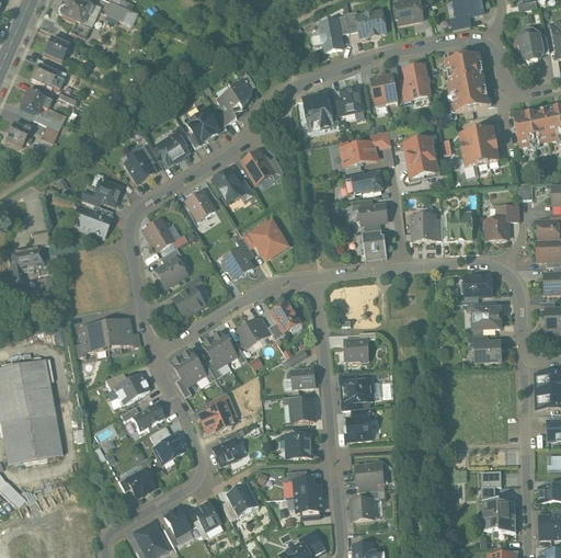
[(91,2),(87,0),(79,0),(68,0),(66,4),(63,4),(60,7),(59,9),(59,12),(61,14),(61,15),(76,22),(70,33),(84,40),(90,29),(81,24),(91,2)]
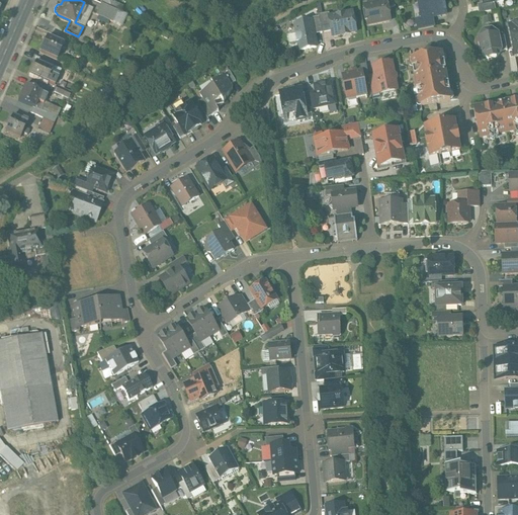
[(102,0),(90,0),(89,3),(110,12),(112,5),(111,4),(102,0)]
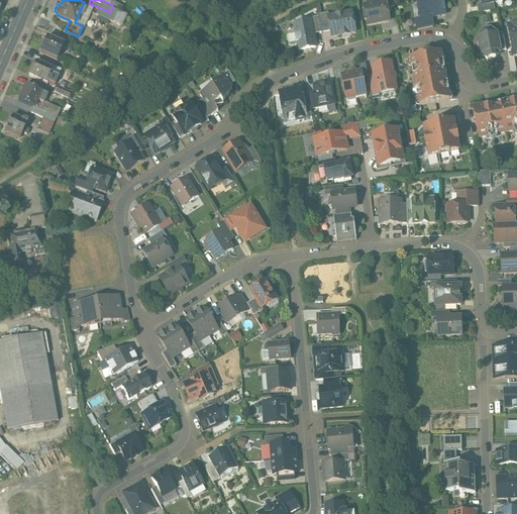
[(382,0),(374,2),(373,1),(364,2),(368,21),(390,17),(387,5),(386,0),(382,0)]
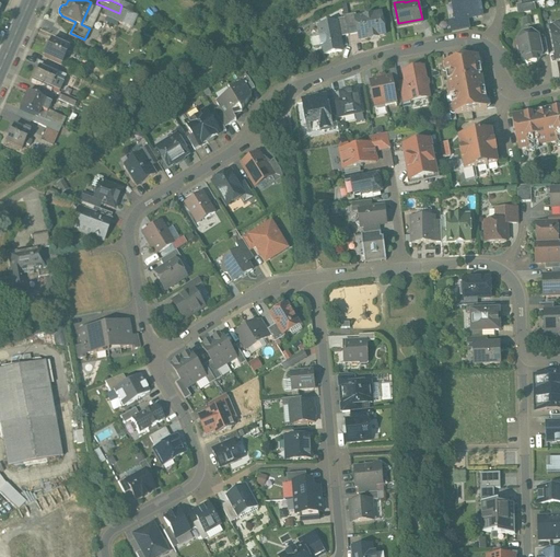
[(455,0),(456,4),(454,9),(455,16),(455,18),(467,15),(482,12),(480,0),(455,0)]
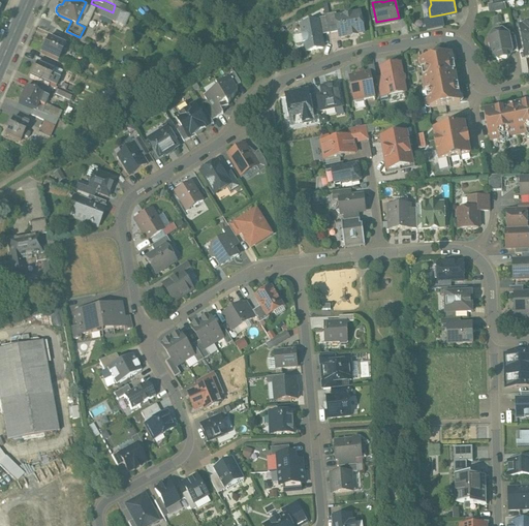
[(499,0),(494,1),(488,2),(489,11),(506,8),(504,0),(499,0)]
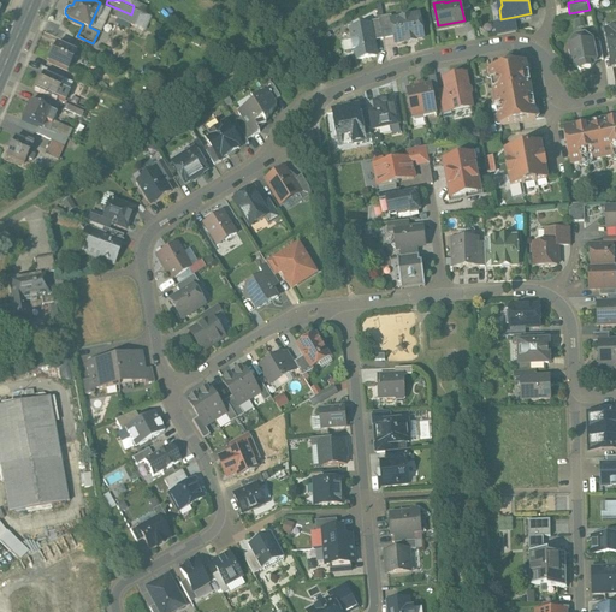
[(391,11),(379,13),(379,16),(383,35),(395,33),(392,19),(391,11)]
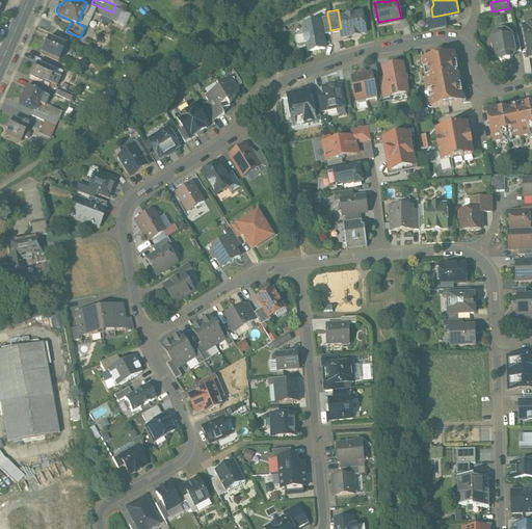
[(362,9),(353,10),(351,14),(339,17),(341,28),(342,34),(352,32),(352,31),(357,30),(357,31),(366,30),(364,22),(365,22),(366,19),(365,14),(363,11),(362,11),(362,9)]
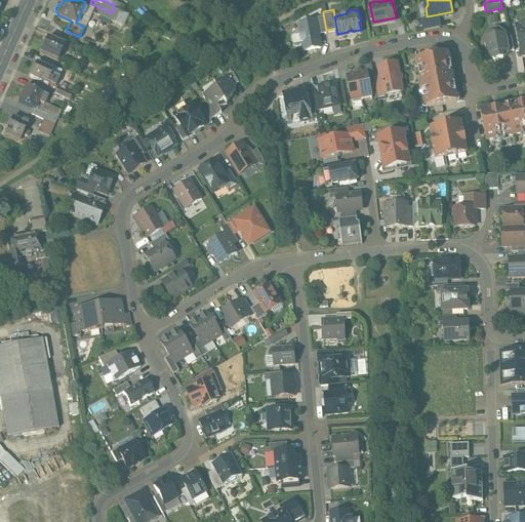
[(323,13),(314,15),(315,18),(316,18),(318,32),(326,30),(323,13)]
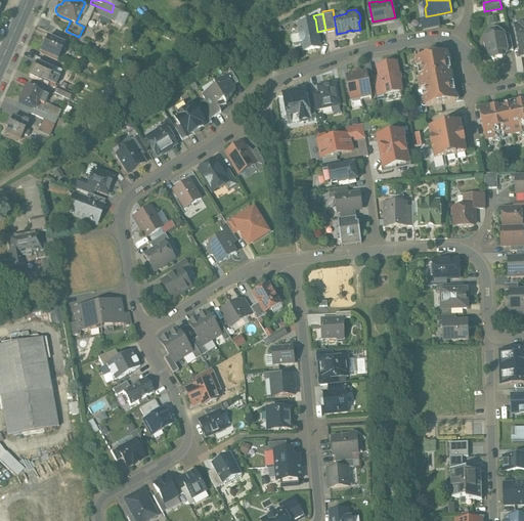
[(437,14),(426,16),(426,15),(421,16),(423,27),(439,24),(437,14)]
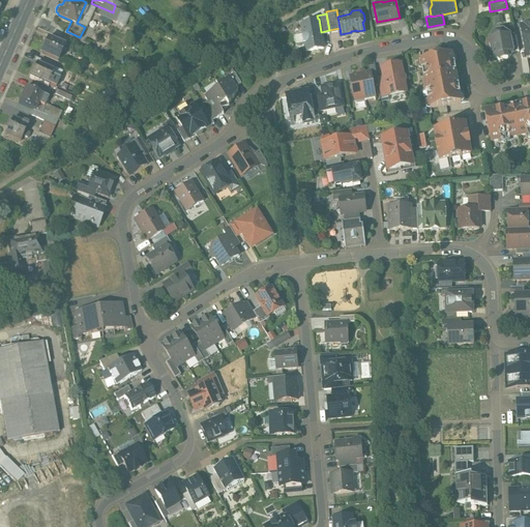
[(318,19),(302,22),(303,31),(301,31),(303,40),(305,39),(307,48),(323,45),(321,32),(319,19),(318,19)]
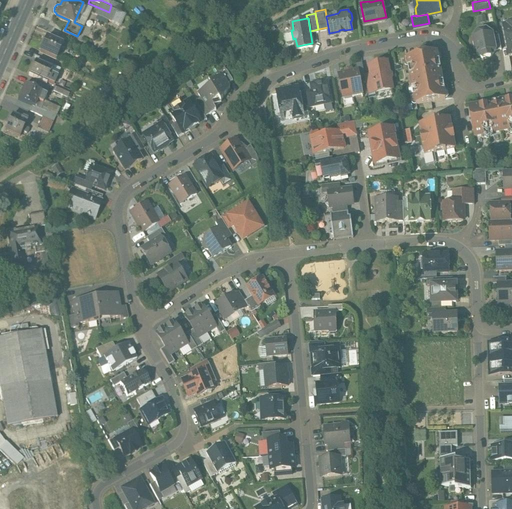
[(511,21),(503,24),(508,53),(511,52),(511,21)]
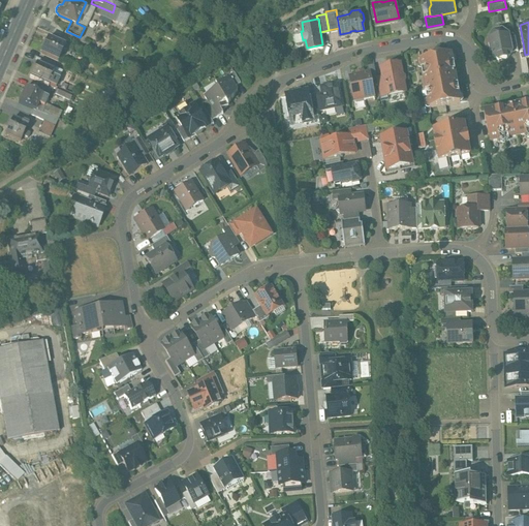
[(508,32),(502,28),(494,29),(489,36),(490,39),(489,41),(490,48),(492,50),(493,53),(499,58),(507,56),(511,50),(509,35),(508,32)]
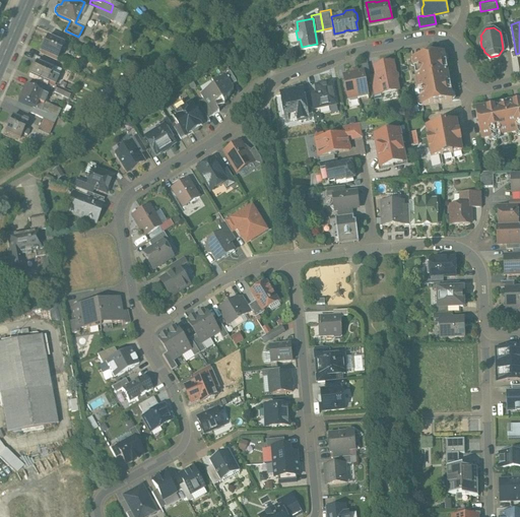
[(506,34),(501,35),(503,49),(509,48),(506,34)]
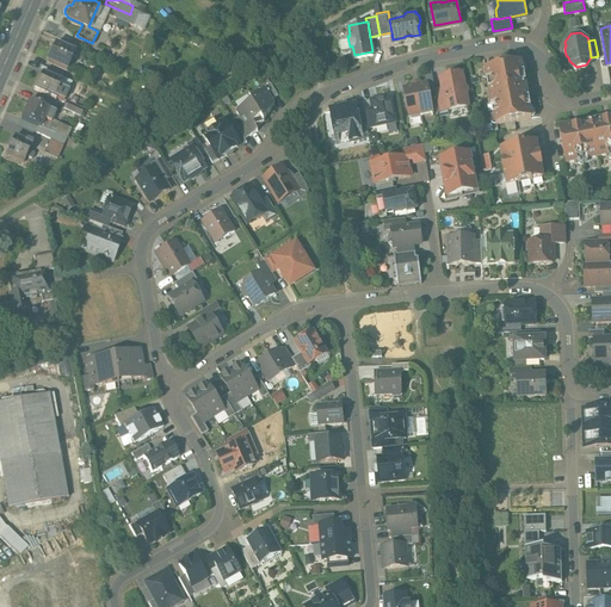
[(78,47),(65,42),(63,45),(55,41),(50,50),(47,57),(48,57),(47,59),(67,68),(78,47)]
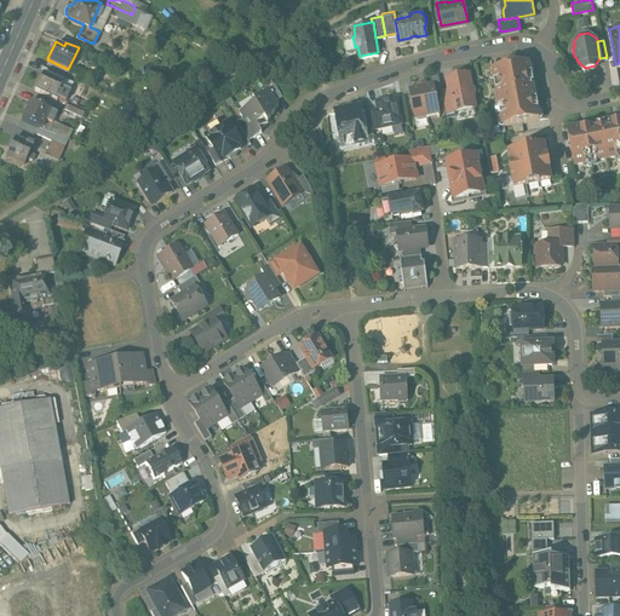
[(528,59),(493,67),(498,91),(504,122),(522,120),(539,116),(528,59)]
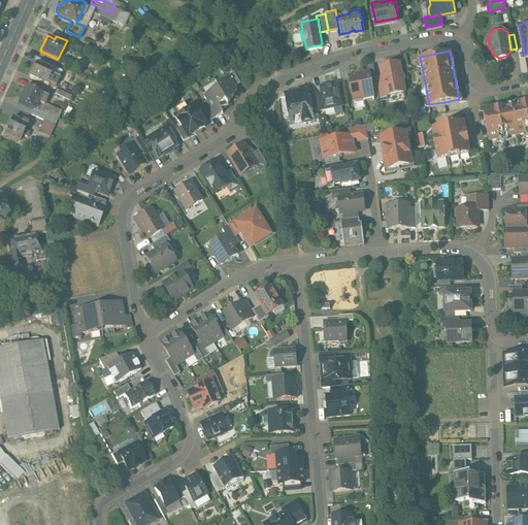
[(55,65),(45,61),(44,64),(36,60),(31,73),(47,80),(55,65)]
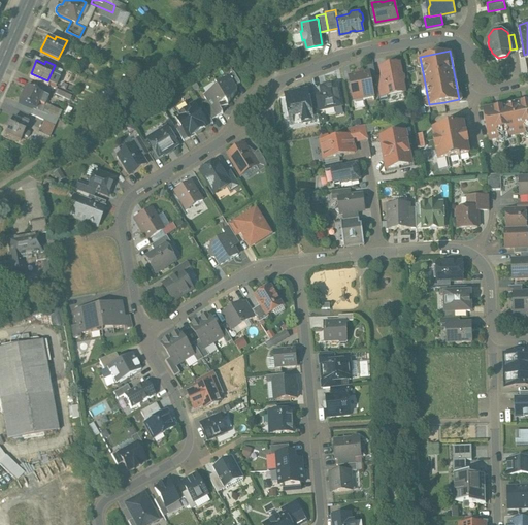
[(394,62),(386,63),(386,68),(383,73),(382,73),(382,74),(386,93),(405,89),(400,66),(395,67),(394,62)]
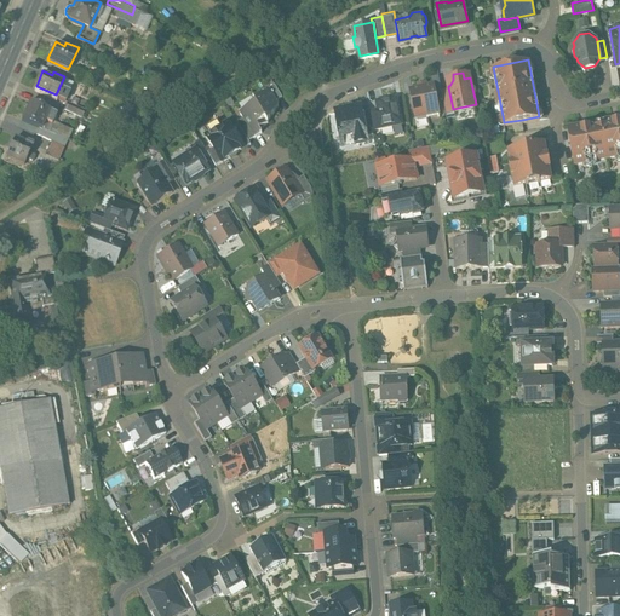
[(275,81),(269,85),(270,87),(276,98),(282,93),(275,81)]
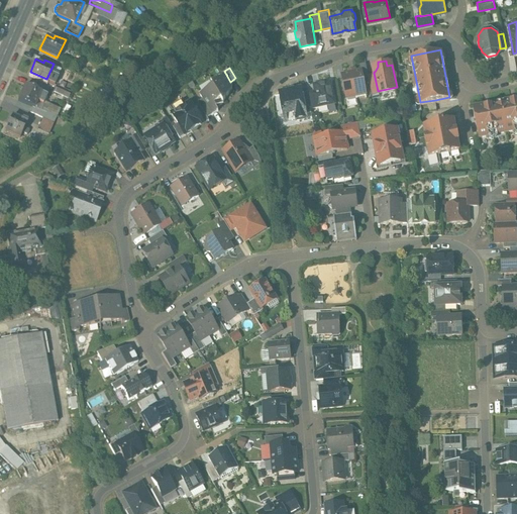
[(360,68),(342,72),(347,98),(366,94),(360,68)]
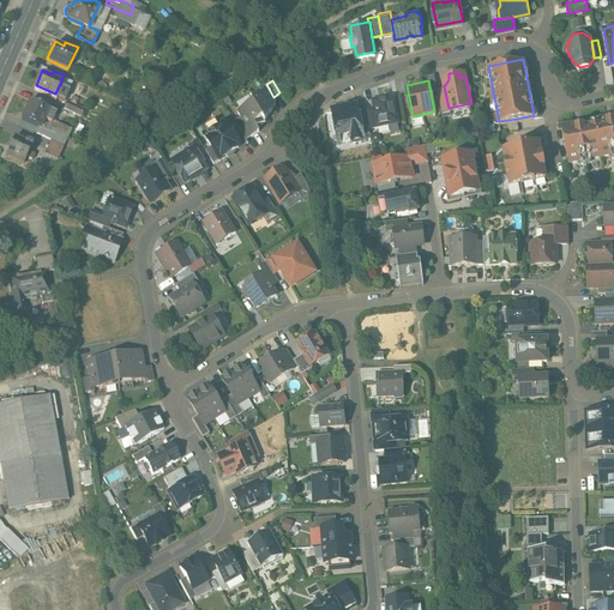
[(253,98),(238,108),(241,114),(252,133),(259,128),(257,125),(265,119),(276,101),(274,97),(268,86),(251,96),(253,98)]
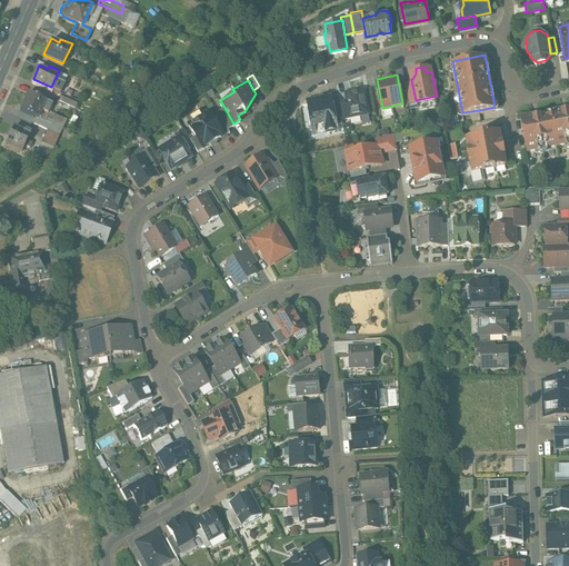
[(411,80),(406,81),(409,101),(416,100),(411,80)]
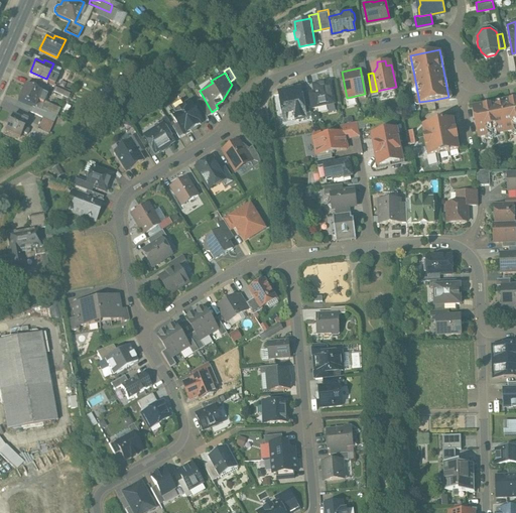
[(414,76),(404,78),(410,111),(435,106),(434,100),(419,102),(414,76)]
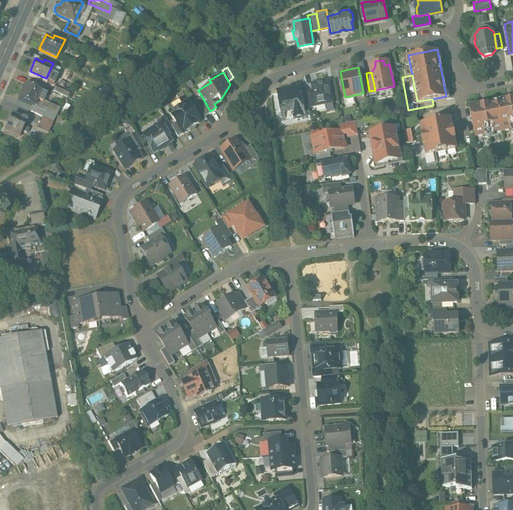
[(329,77),(311,81),(312,88),(315,103),(316,103),(333,100),(329,77)]
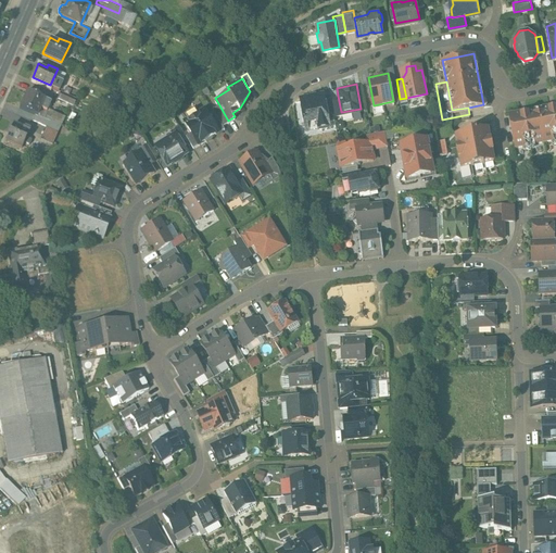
[(38,95),(26,89),(20,105),(37,114),(46,96),(39,92),(38,95)]
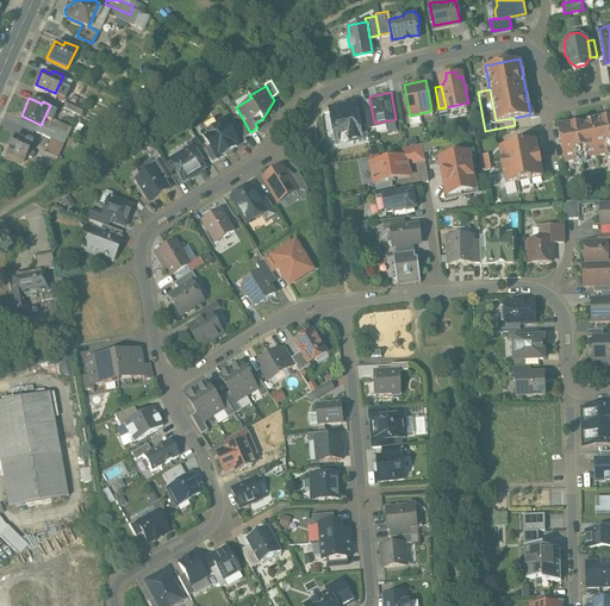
[(360,130),(356,108),(354,101),(330,105),(332,118),(330,119),(331,127),(334,127),(334,129),(335,129),(336,141),(361,136),(360,130)]
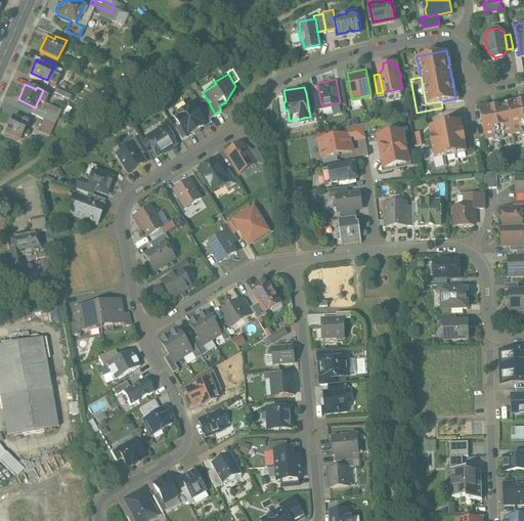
[(318,90),(312,92),(314,107),(321,105),(318,90)]
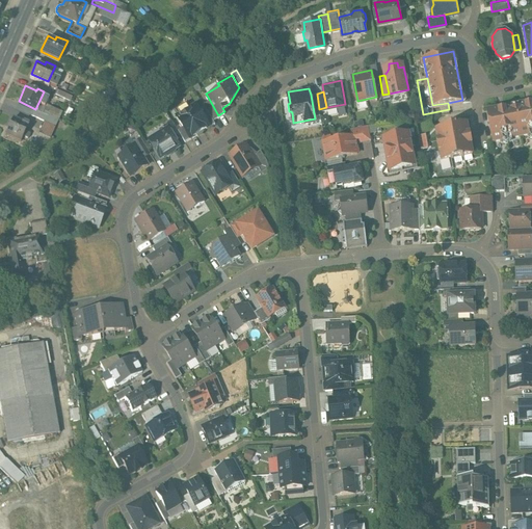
[(320,112),(319,109),(317,94),(311,95),(314,113),(320,112)]
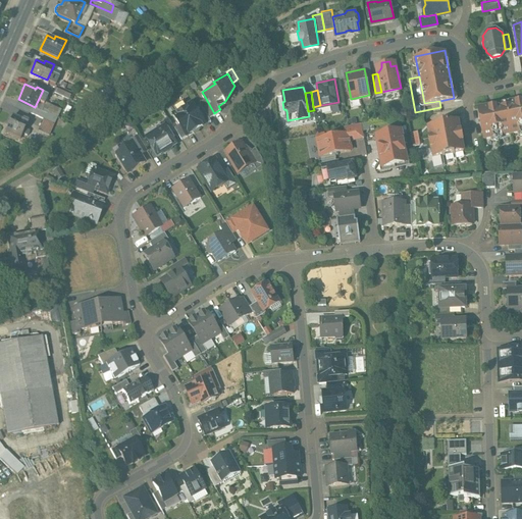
[(214,113),(205,97),(200,101),(204,108),(209,116),(214,113)]
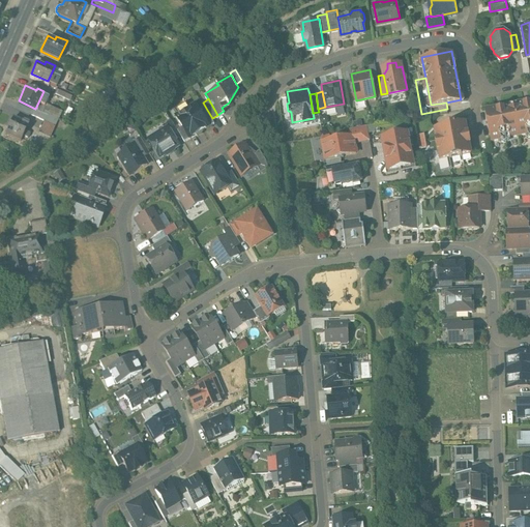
[(529,98),(517,101),(518,105),(509,107),(509,104),(484,108),(491,139),(501,137),(500,135),(509,133),(510,135),(528,132),(527,129),(529,128),(529,98)]
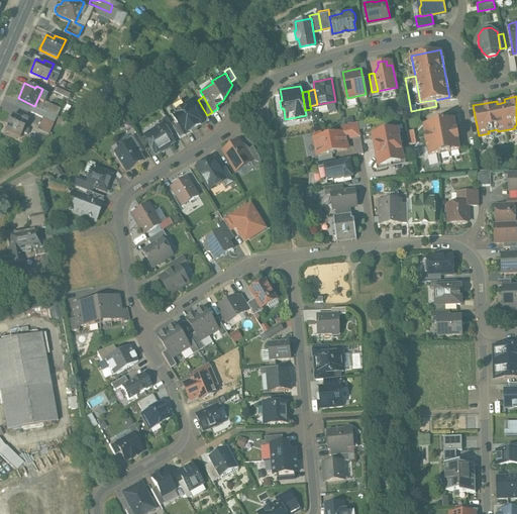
[(197,110),(190,99),(184,103),(182,99),(173,105),(175,109),(172,111),(178,121),(185,132),(191,128),(191,129),(198,125),(198,124),(203,121),(204,120),(197,110)]
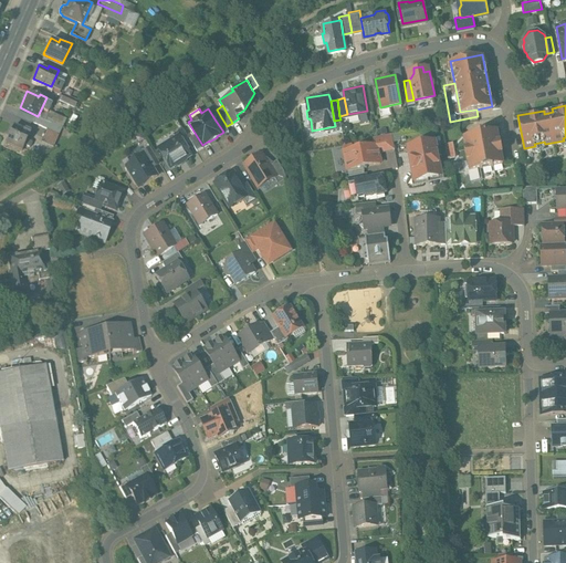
[(227,126),(221,117),(216,121),(223,132),(222,133),(229,129),(227,126)]
